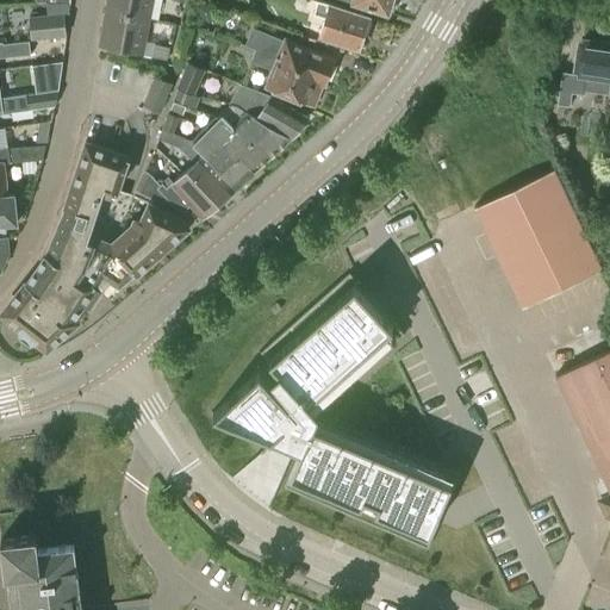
[(151,0),(106,0),(105,10),(149,18),(151,0)]
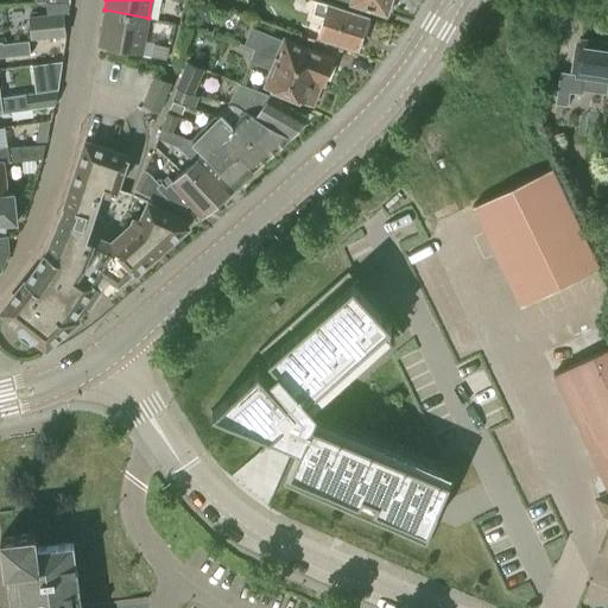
[(367,17),(328,5),(315,0),(311,13),(324,18),(318,35),(358,48),(367,17)]
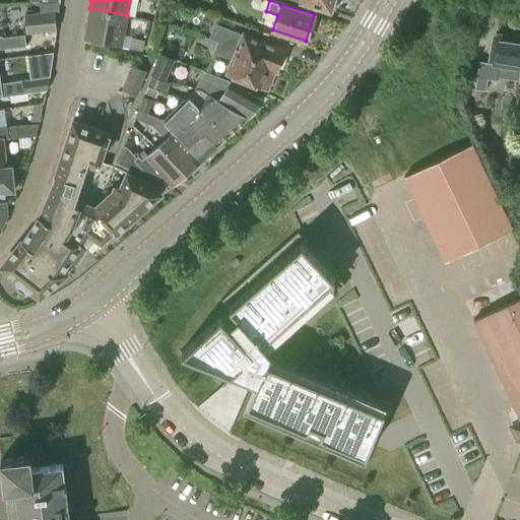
[(299,0),(330,9),(332,0),(299,0)]
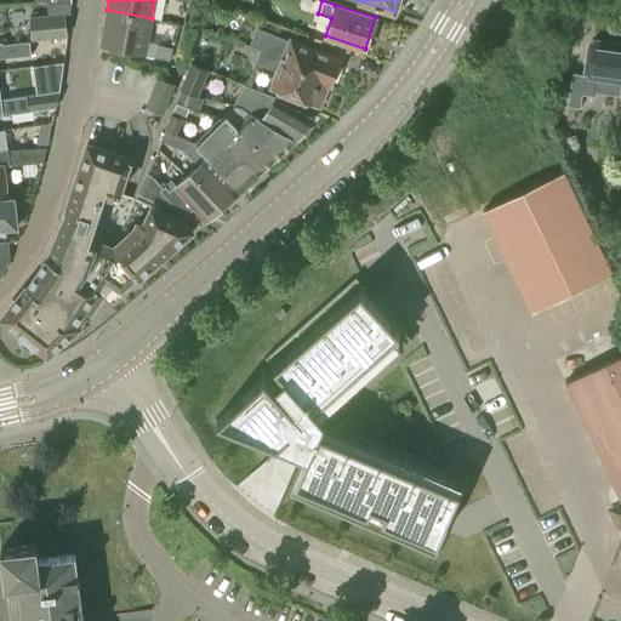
[(217,7),(204,4),(199,16),(205,18),(214,16),(217,7)]
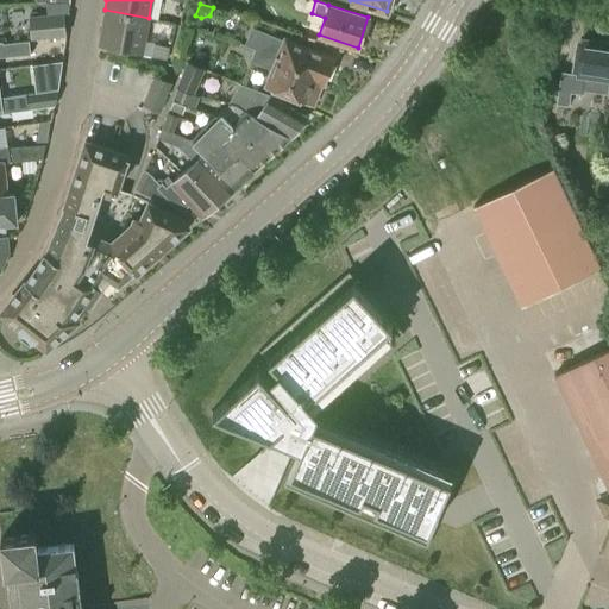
[(149,18),(105,10),(98,45),(142,54),(149,18)]
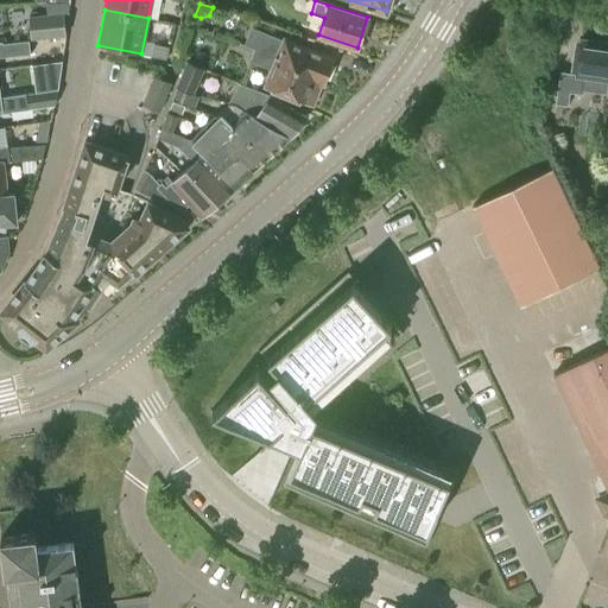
[(31,39),(65,36),(63,13),(29,16),(31,39)]
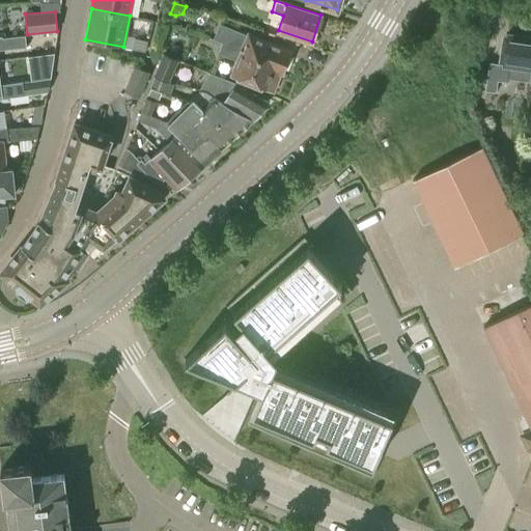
[(219,24),(218,29),(214,38),(222,42),(269,60),(266,65),(282,72),(284,73),(291,53),(219,24)]
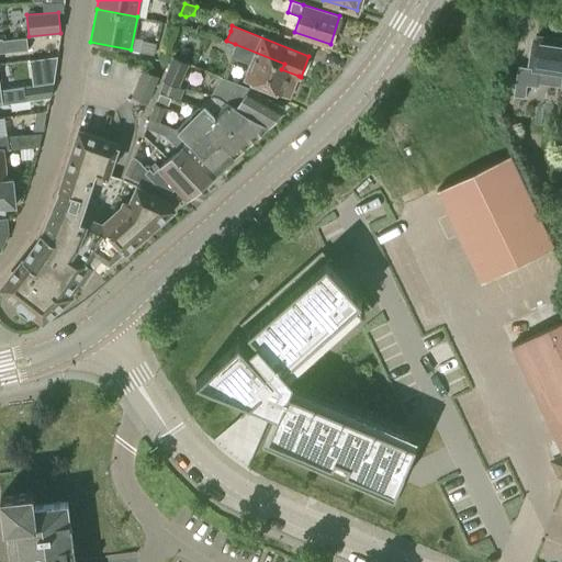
[(528,67),(526,82),(539,83),(540,69),(561,72),(561,70),(561,38),(537,35),(536,43),(531,42),(528,67)]
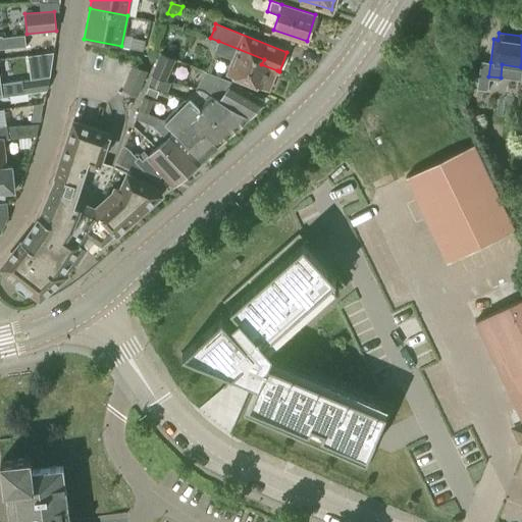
[(0,48),(4,48),(25,47),(24,34),(3,37),(2,36),(0,36),(0,48)]
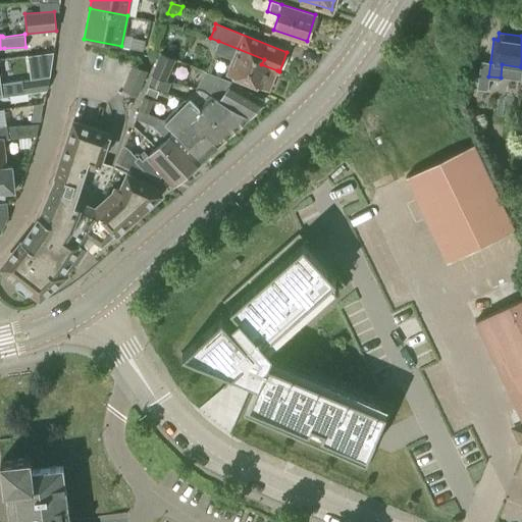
[(129,47),(142,50),(144,40),(132,37),(129,47)]
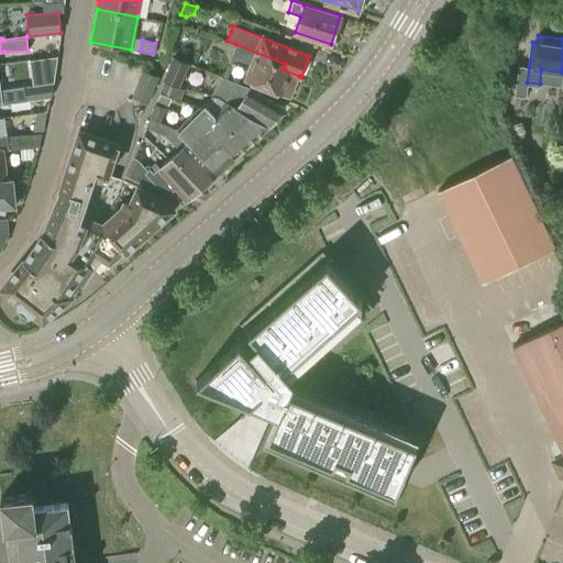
[(235,44),(227,41),(225,42),(221,41),(219,45),(233,51),(235,44)]
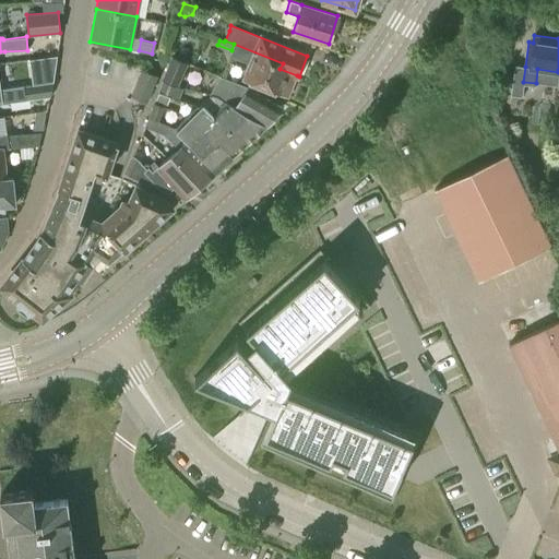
[(280,69),(283,63),(234,44),(232,50),(229,56),(251,64),(246,80),(288,97),(297,75),(280,69)]
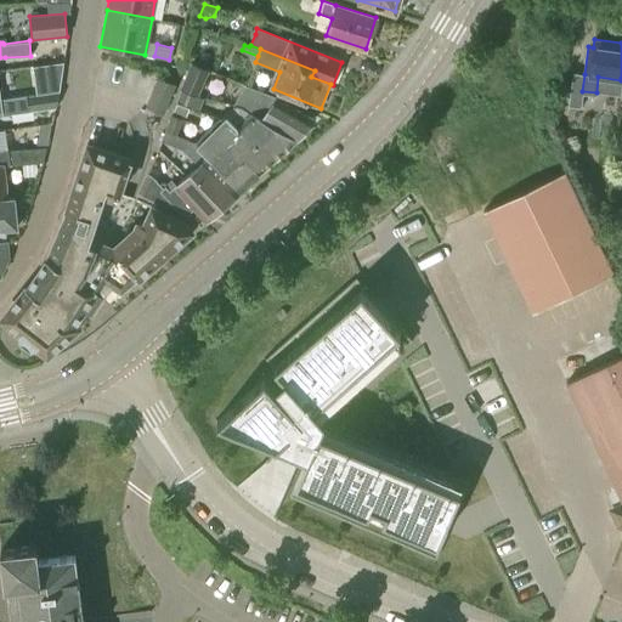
[(182,90),(197,96),(208,69),(192,63),(186,78),(181,89),(182,90)]
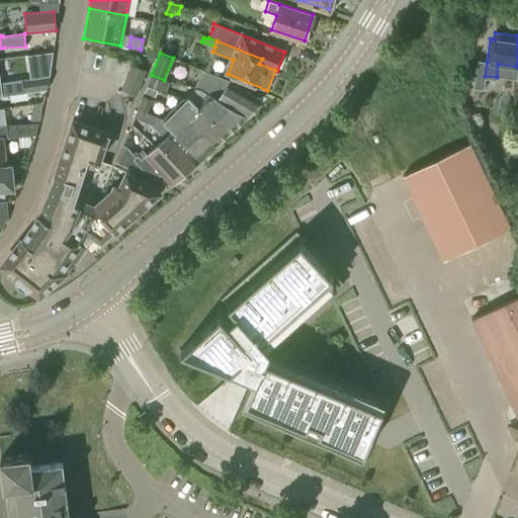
[(477,61),(472,88),(483,90),(485,76),(487,62),(477,61)]
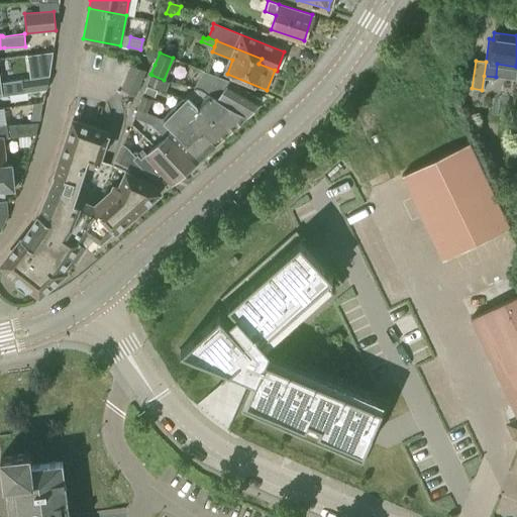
[(135,94),(145,70),(131,65),(124,82),(122,87),(135,94)]
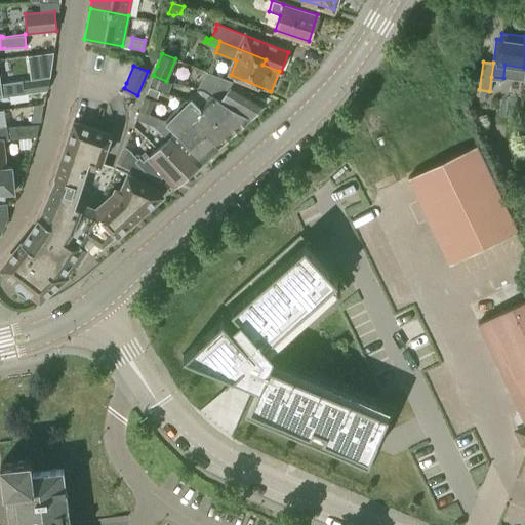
[(50,67),(29,70),(30,81),(48,79),(50,67)]
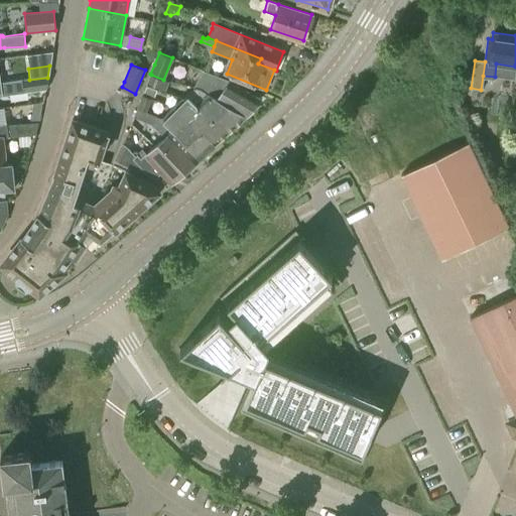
[(204,72),(196,88),(201,89),(246,115),(260,99),(228,81),(204,72)]
